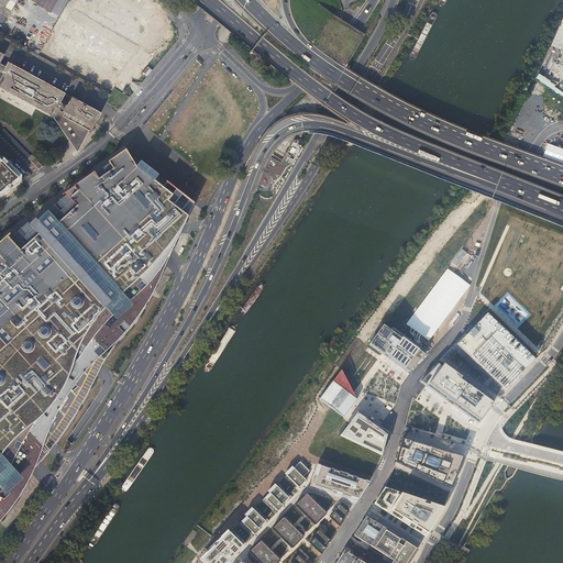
[(30,0),(51,12),(56,0),(30,0)]
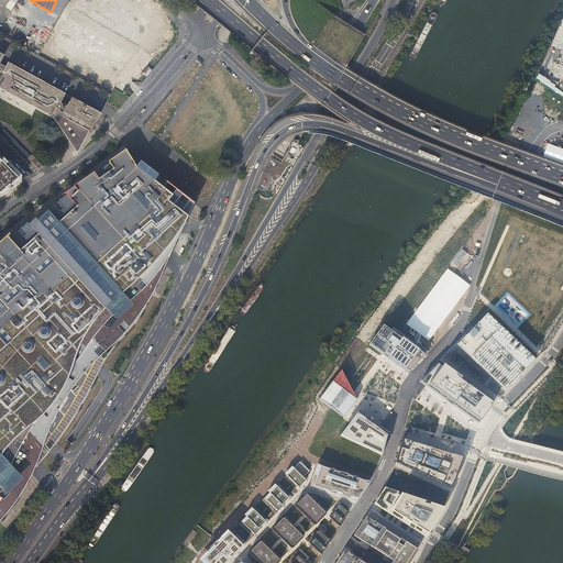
[(79,154),(91,129),(94,130),(95,130),(96,130),(96,129),(95,129),(95,128),(102,113),(73,98),(72,99),(64,96),(65,94),(13,67),(7,64),(3,69),(0,66),(0,61),(2,56),(0,54),(0,90),(54,119),(79,154)]
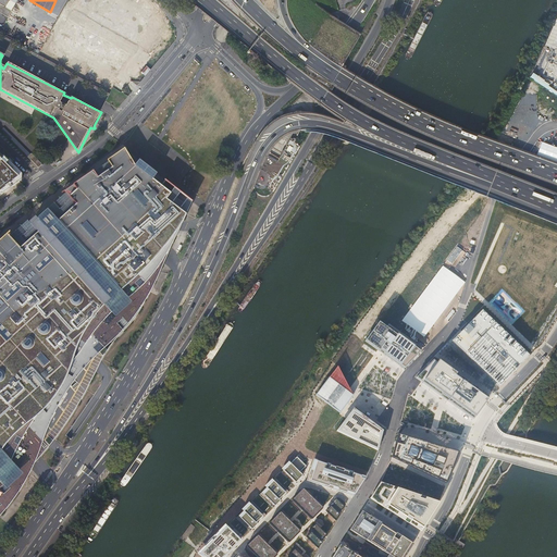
[(7,63),(13,66),(15,62),(2,56),(0,60),(0,65),(3,69),(7,63)]
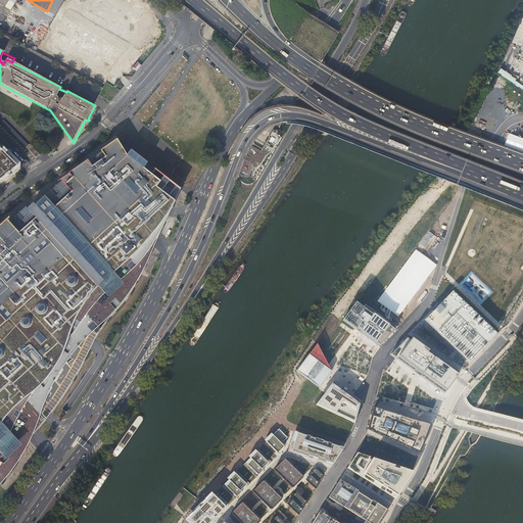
[(273,151),(280,135),(277,134),(278,131),(272,129),(265,148),(273,151)]
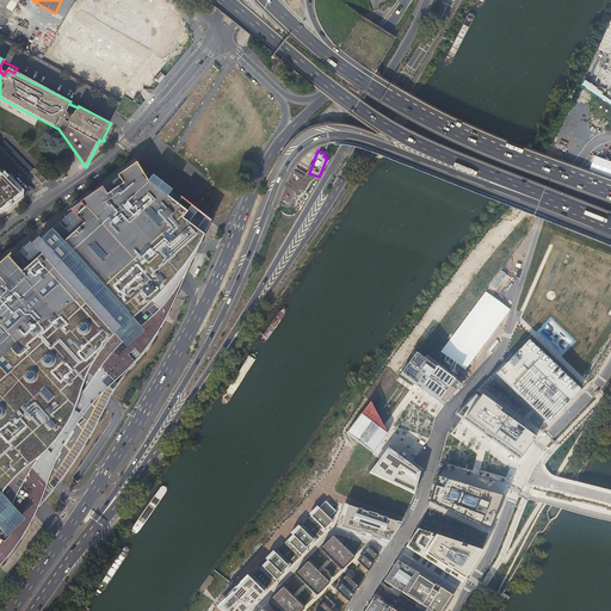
[(0,214),(24,197),(25,191),(5,171),(4,172),(0,167),(0,214)]
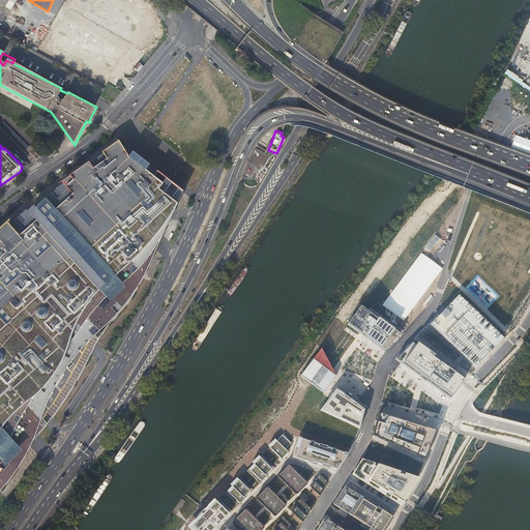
[(0,486),(4,480),(5,478),(8,473),(12,467),(13,466),(19,458),(25,449),(30,440),(40,423),(42,421),(43,419),(46,415),(49,412),(53,406),(56,400),(60,394),(63,389),(66,384),(69,380),(76,370),(80,363),(92,344),(95,340),(99,333),(106,324),(111,317),(114,311),(119,303),(122,298),(126,293),(133,283),(156,245),(158,242),(175,216),(188,197),(168,183),(154,175),(128,158),(122,150),(118,146),(108,154),(113,160),(93,176),(89,171),(72,184),(82,196),(65,209),(55,217),(45,205),(33,214),(39,222),(31,228),(25,233),(19,238),(9,226),(9,225),(8,226),(6,224),(0,228),(0,486)]
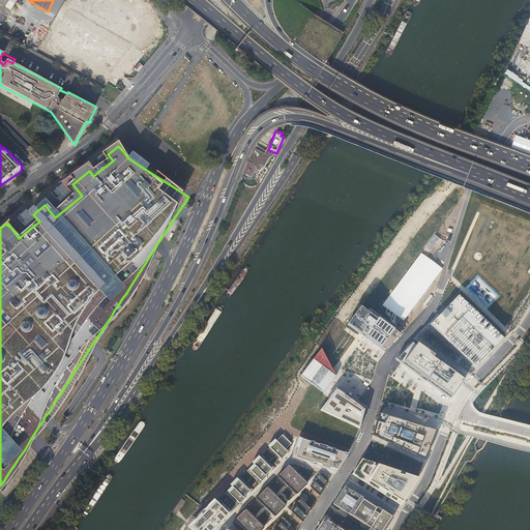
[(183,192),(118,146),(122,150),(122,151),(128,158),(154,175),(168,184),(188,197),(183,192)]
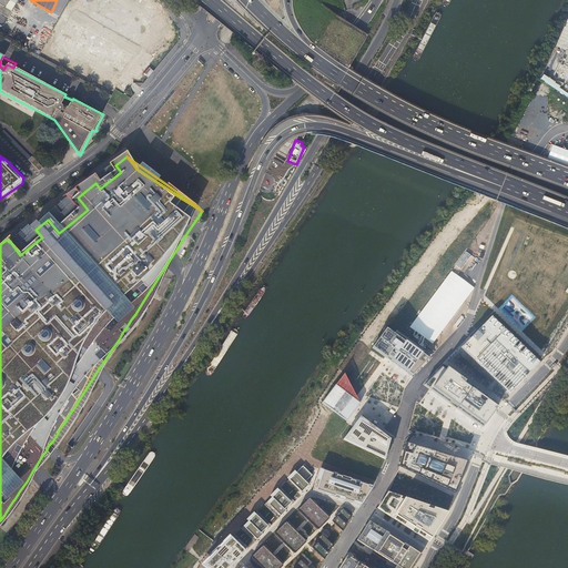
[(37,161),(32,164),(39,171),(43,168),(37,161)]
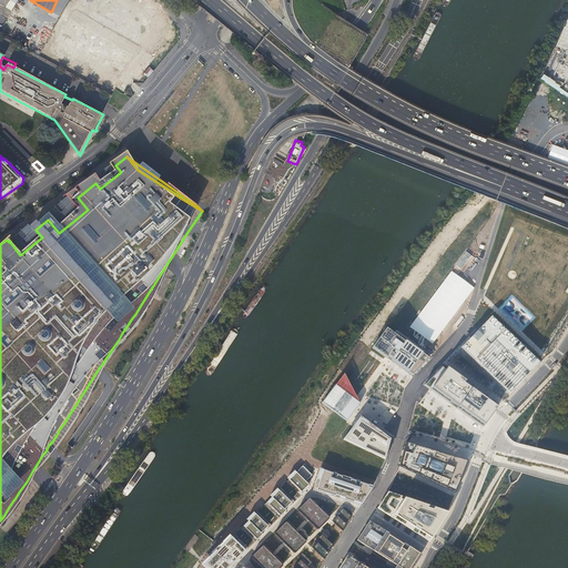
[(111,165),(95,175),(100,182),(115,171),(111,165)]
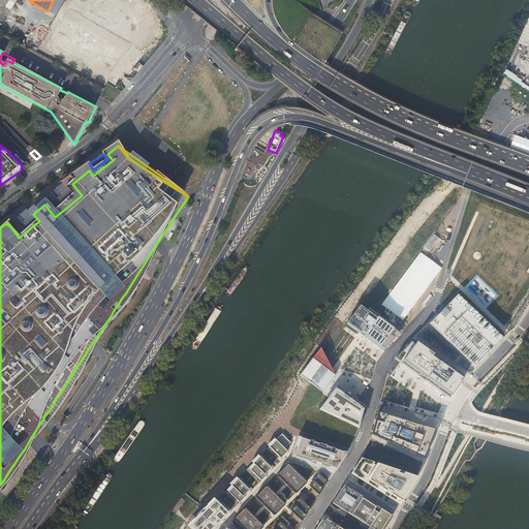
[(26,210),(9,225),(19,238),(25,232),(31,227),(39,221),(33,214),(26,210)]
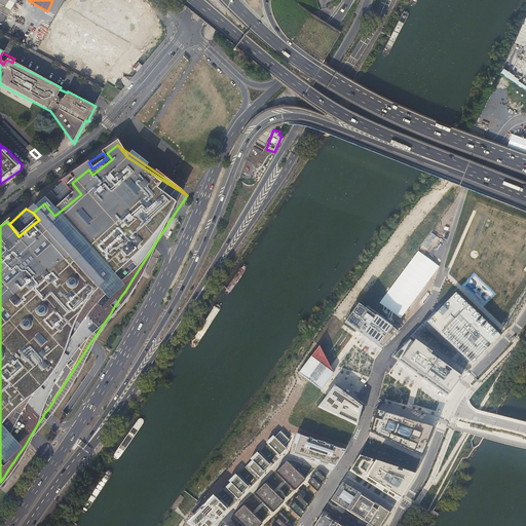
[(425,291),(439,269),(401,245),(368,296),(376,301),(383,290),(387,293),(389,290),(411,303),(415,297),(414,297),(420,287),(425,291)]
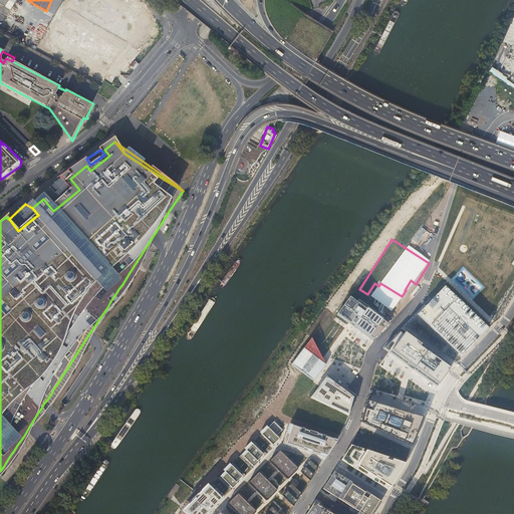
[(489,328),(445,286),(418,314),(461,356),(467,350),(489,328)]
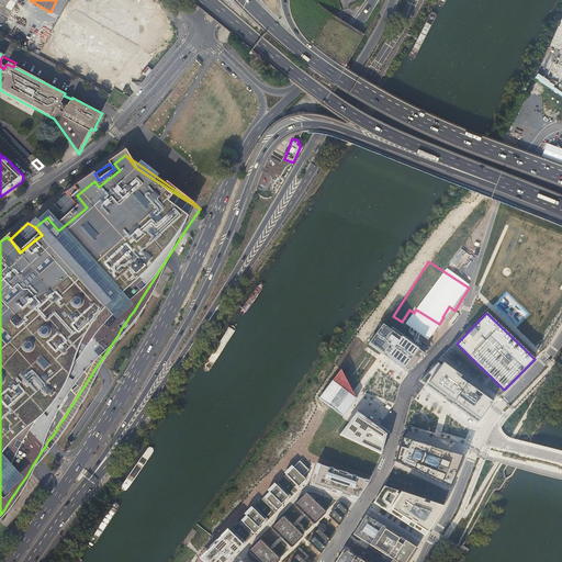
[(383,325),(368,344),(407,372),(425,355),(383,325)]
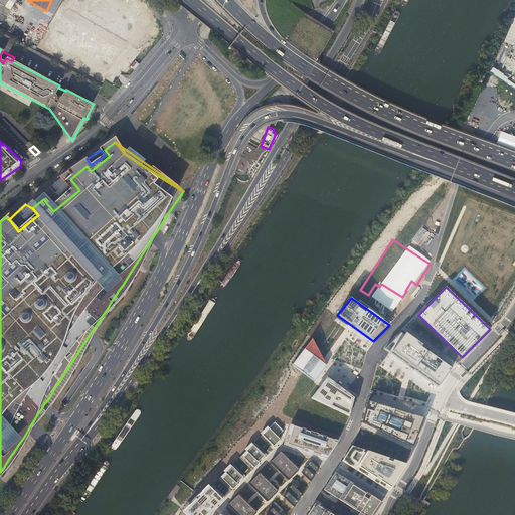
[(451,369),(400,333),(384,349),(438,387),(451,369)]
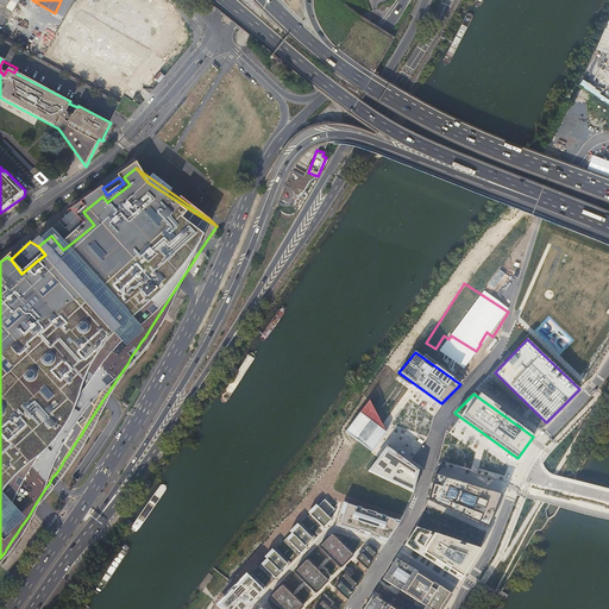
[(369,401),(345,431),(372,452),(385,432),(369,401)]
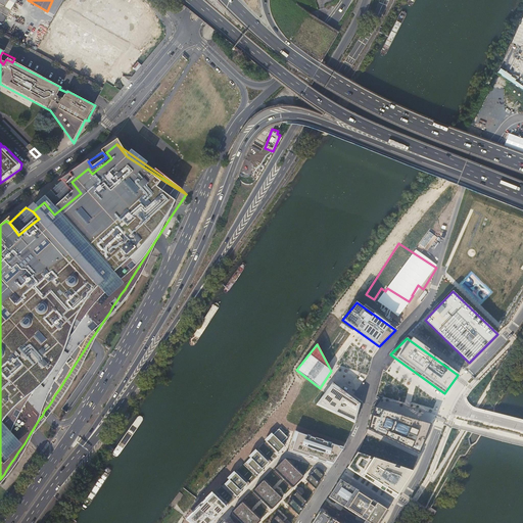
[(360,405),(332,383),(316,405),(354,423),(360,405)]
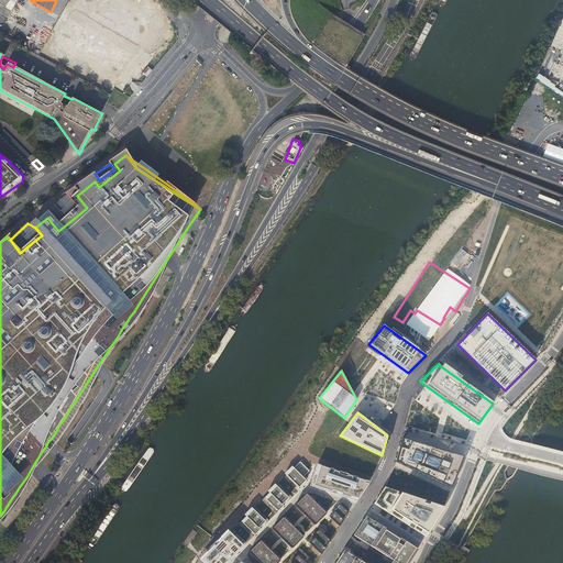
[(464,456),(403,438),(396,462),(452,488),(464,456)]
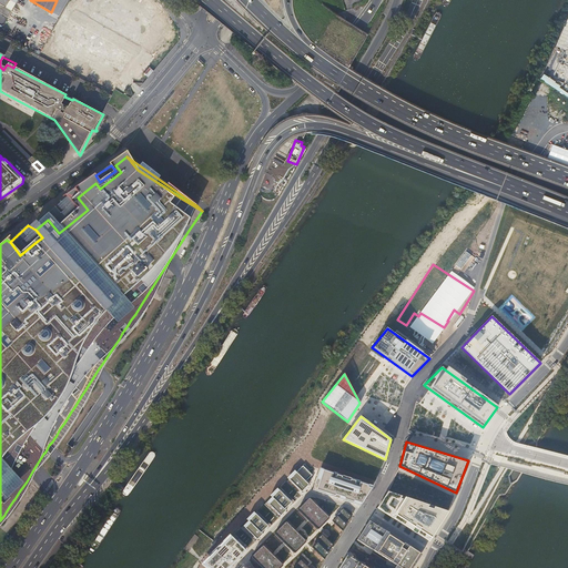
[(311,469),(304,464),(287,482),(297,493),(300,490),(302,492),(308,485),(305,482),(312,475),(308,472),(311,469)]
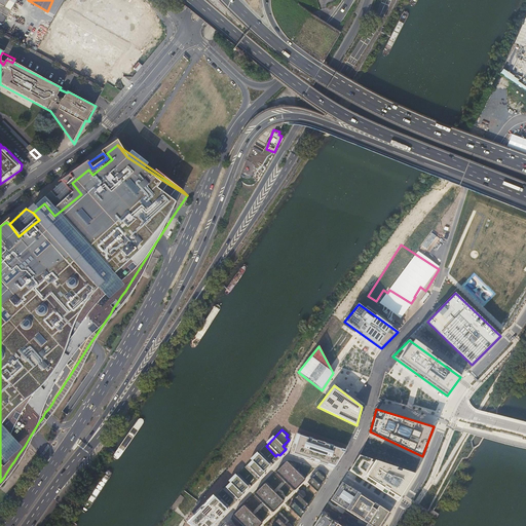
[(345,451),(296,435),(290,453),(334,468),(345,451)]
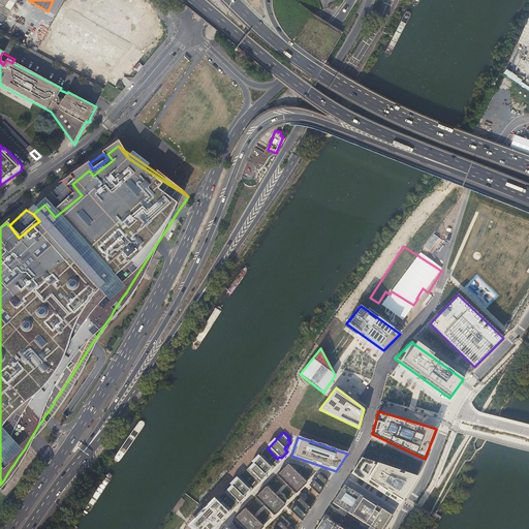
[(275,467),(261,455),(260,456),(248,469),(246,470),(259,483),(267,475),(266,474),(270,470),(271,471),(275,467)]
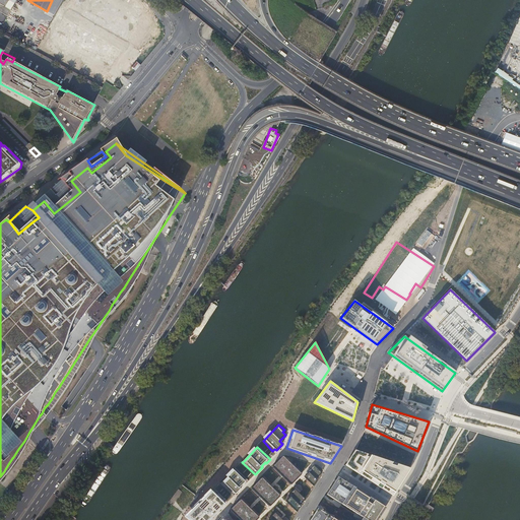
[(355,450),(346,465),(392,496),(410,469),(355,450)]
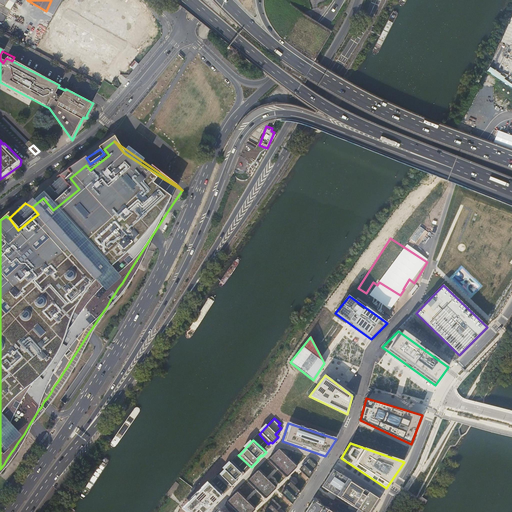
[(296,465),(280,450),(279,450),(278,450),(270,459),(270,460),(286,476),(287,476),(296,467),(296,466),(296,465)]
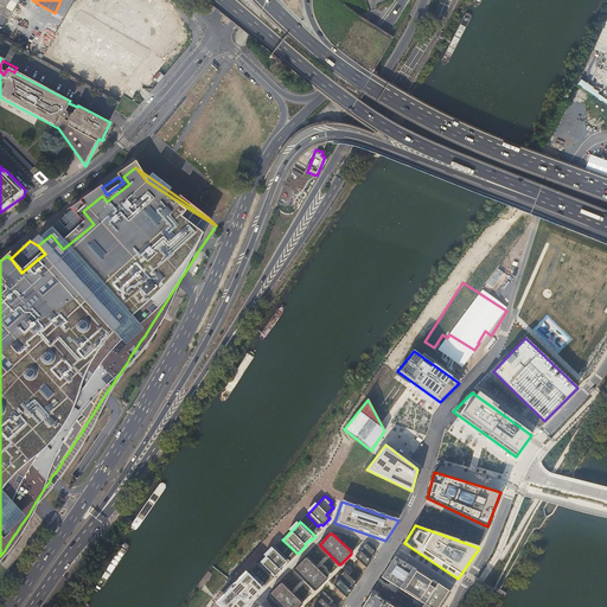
[(366,543),(359,550),(362,553),(370,560),(375,551),(366,543)]
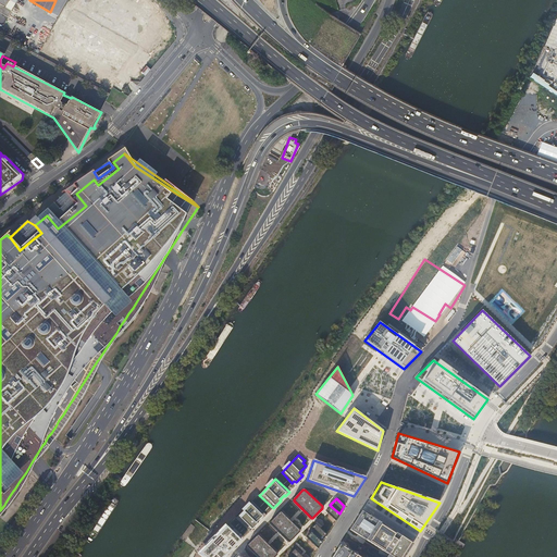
[(267,515),(252,502),(251,503),(237,517),(236,518),(250,532),(258,524),(257,522),(261,518),(262,519),(267,515)]
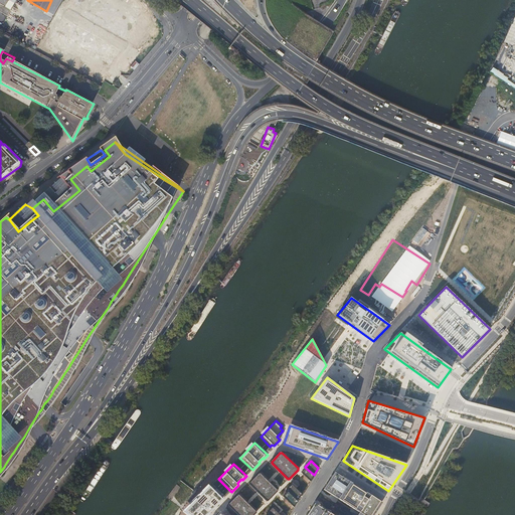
[(314,475),(307,469),(302,474),(311,482),(314,476),(314,475)]
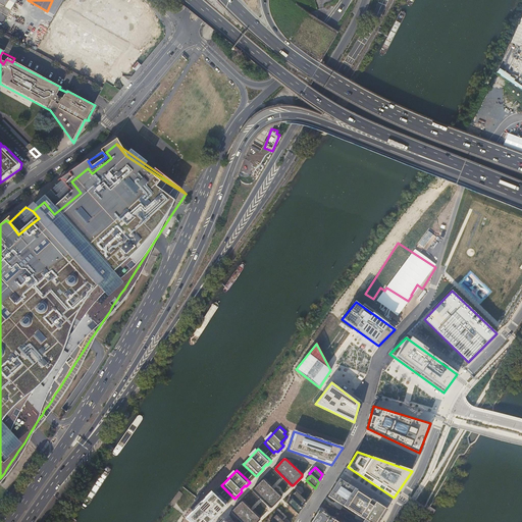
[(362,521),(377,521),(386,509),(340,479),(328,497),(364,520),(362,521)]
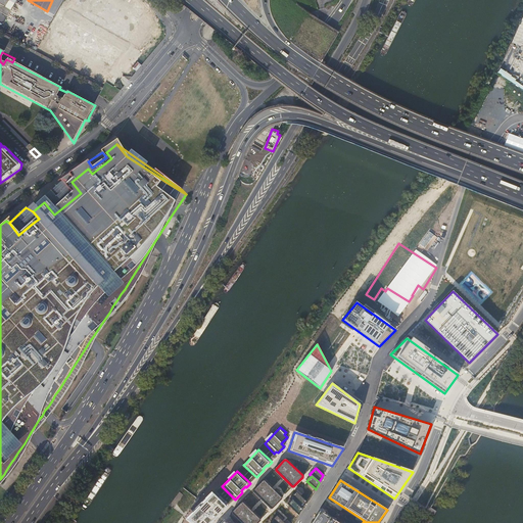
[(281,497),(265,481),(264,481),(254,490),(254,491),(271,508),(272,508),(281,498),(281,497)]
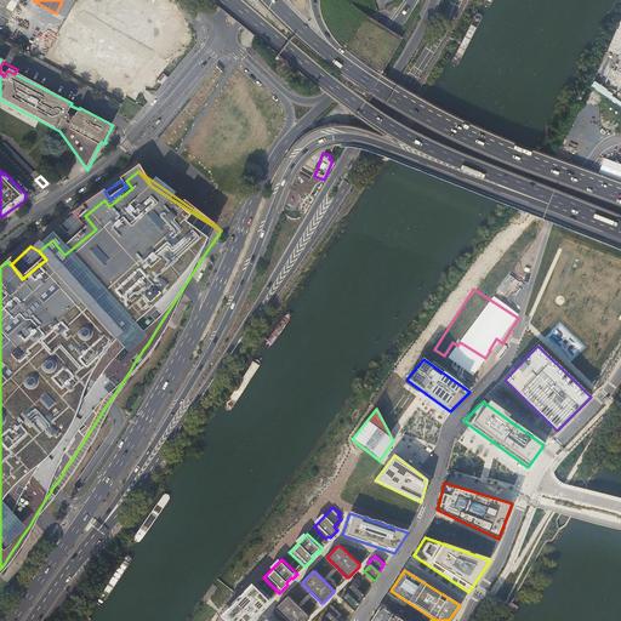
[(352,584),(345,591),(348,594),(358,604),(365,597),(352,584)]
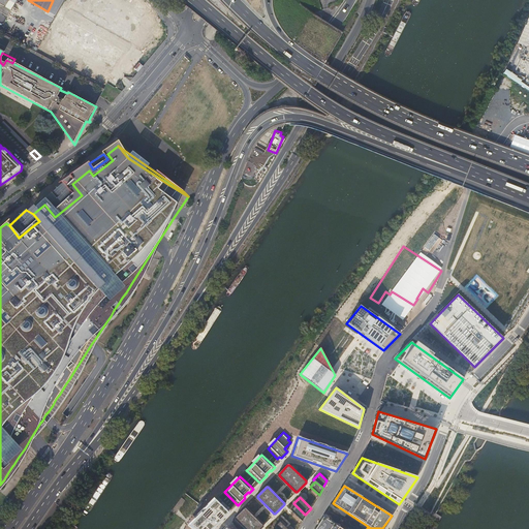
[(210,505),(190,526),(194,528),(213,528),(229,514),(215,500),(210,505)]
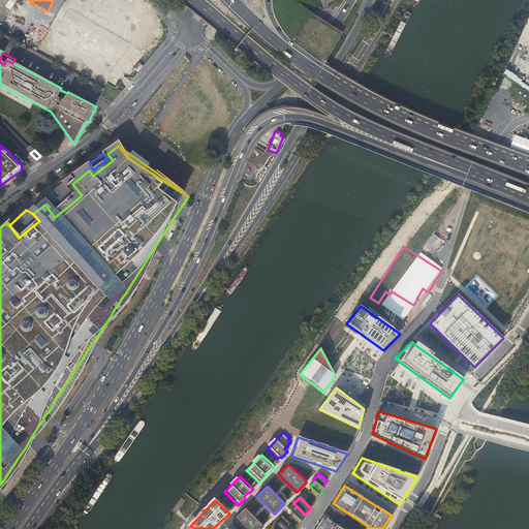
[(305,515),(297,506),(291,511),(302,521),(306,516),(305,515)]
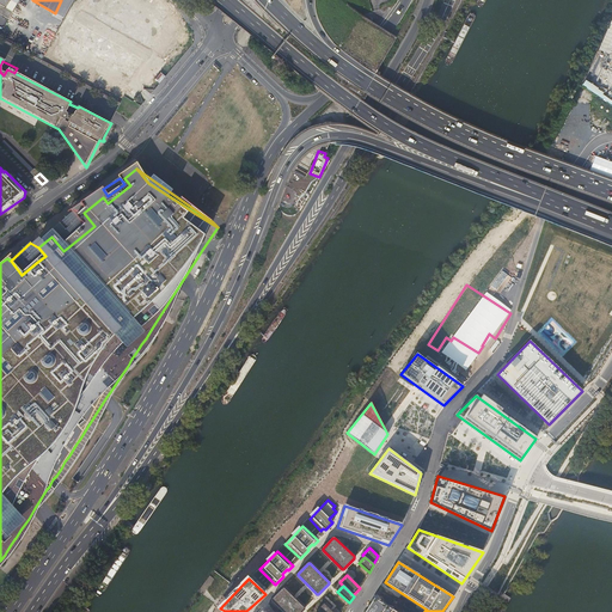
[(285,588),(283,589),(273,599),(273,600),(273,601),(283,611),(300,611),(304,610),(305,609),(304,607),(285,589),(285,588)]
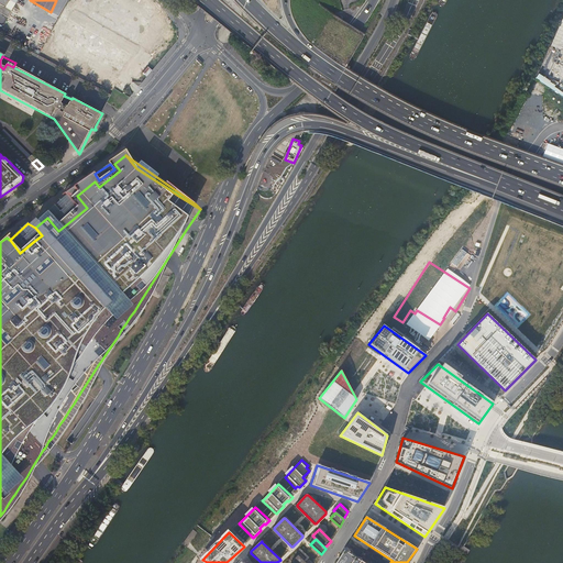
[(363,562),(344,551),(335,562),(363,562)]
